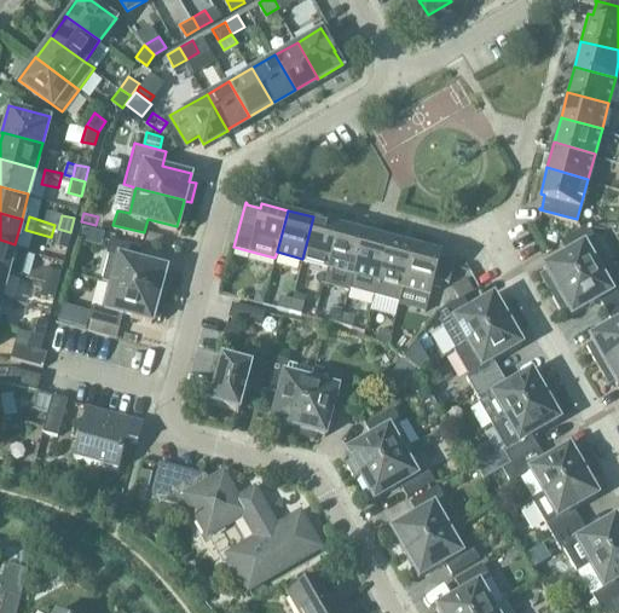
[(313,217),(302,259),(328,265),(339,224),(313,217)]
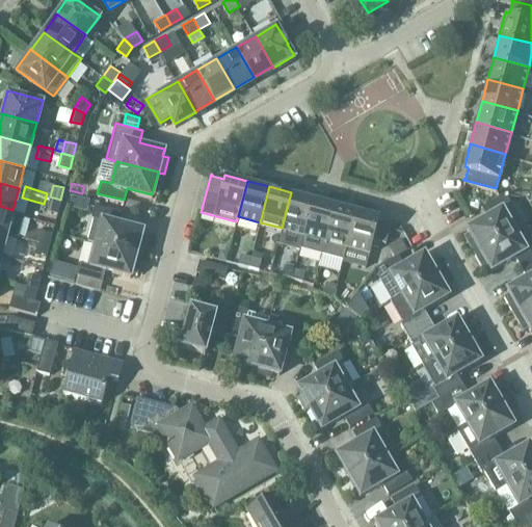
[(463,234),(474,251),(523,222),(505,191),(481,205),(487,215),(468,227),(469,231),(463,234)]
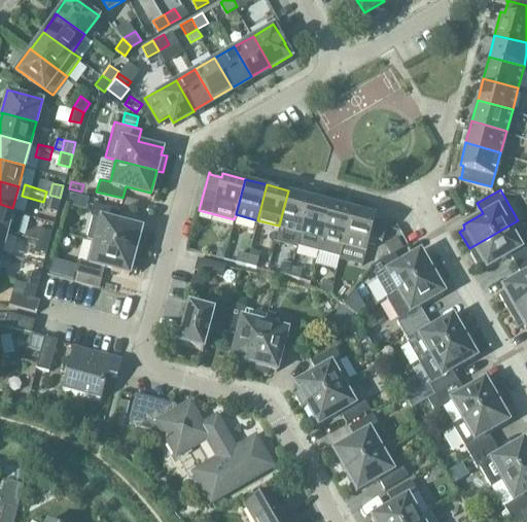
[(288,190),(279,225),(301,232),(310,197),(288,190)]
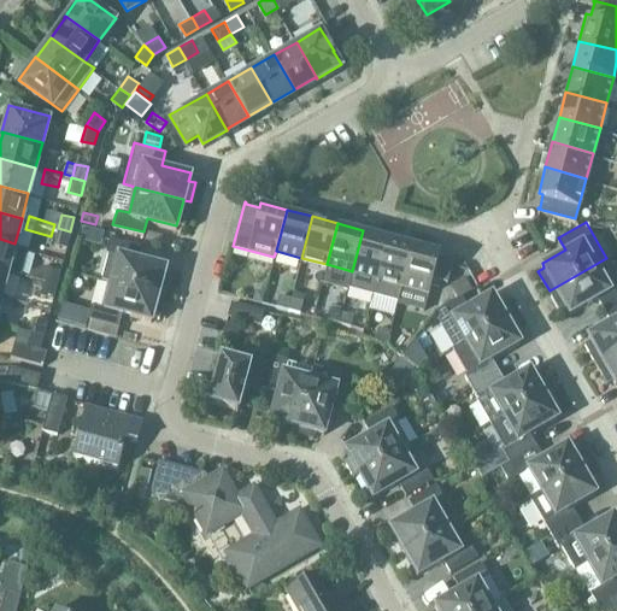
[(70,231),(58,228),(54,242),(66,246),(70,231)]
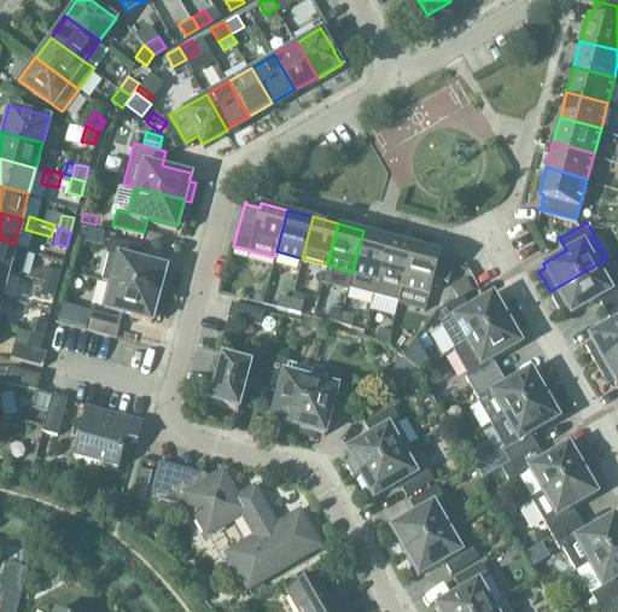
[(374,290),(389,237),(363,231),(353,272),(349,284),(374,290)]
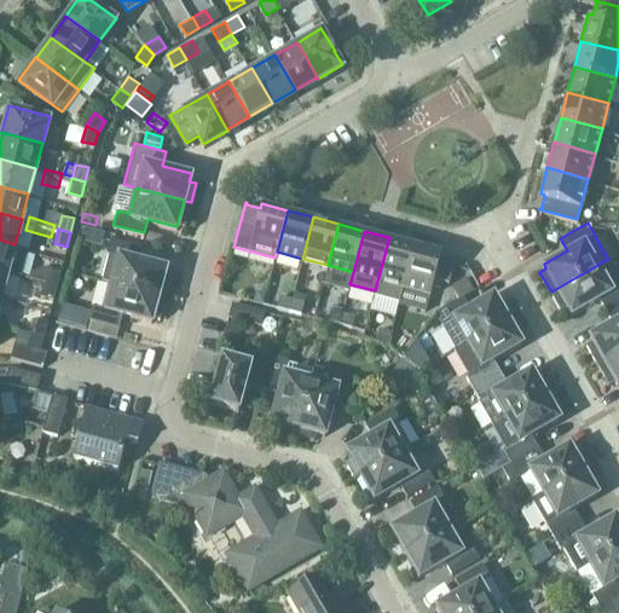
[(109,252),(102,278),(111,281),(158,293),(166,295),(172,272),(165,270),(166,266),(137,259),(140,244),(110,236),(106,250),(109,252)]
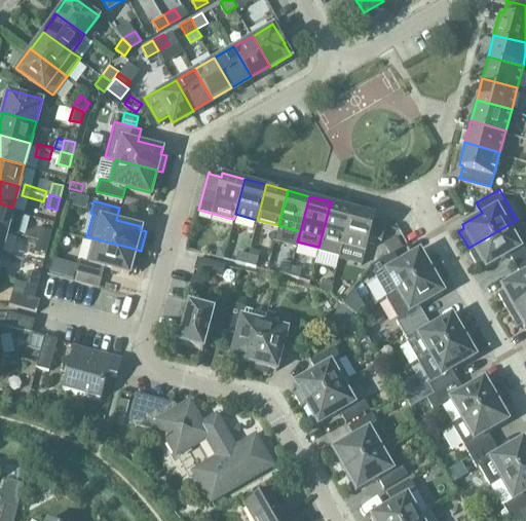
[(340,253),(343,243),(352,208),(331,201),(318,247),(340,253)]
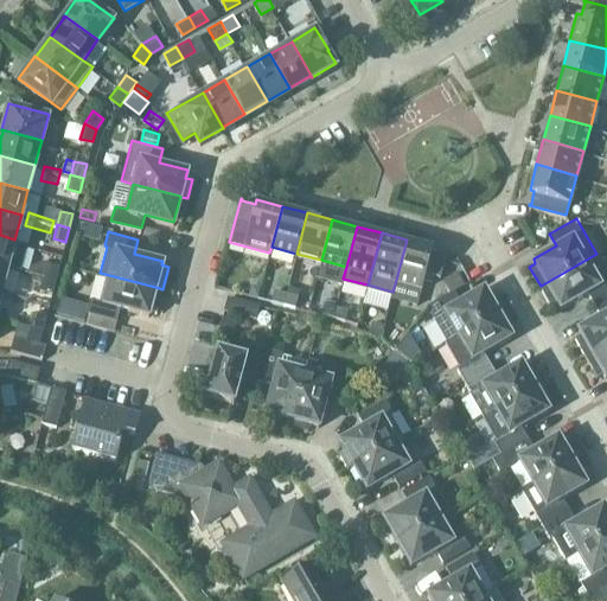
[(14,240),(0,235),(0,262),(8,264),(19,268),(26,243),(14,240)]
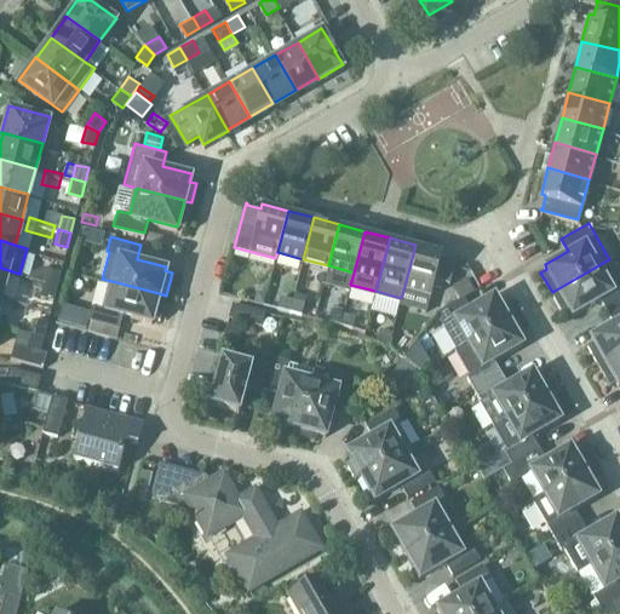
[(415,245),(405,286),(430,293),(436,274),(449,276),(448,281),(449,281),(455,259),(454,259),(453,260),(441,257),(442,252),(415,245)]
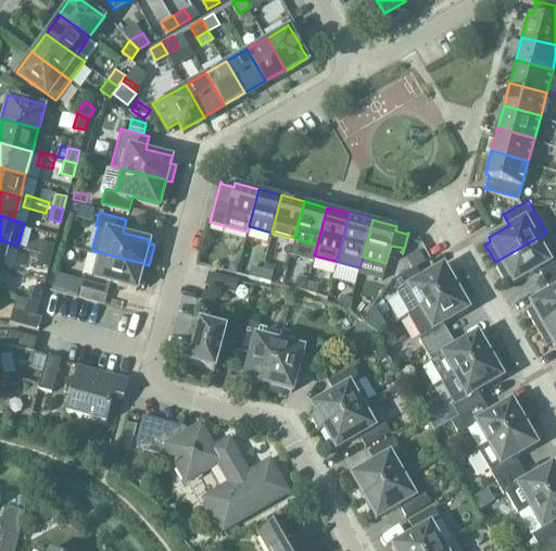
[(509,274),(513,280),(538,266),(544,277),(555,270),(555,245),(547,232),(546,233),(495,262),(504,277),(509,274)]
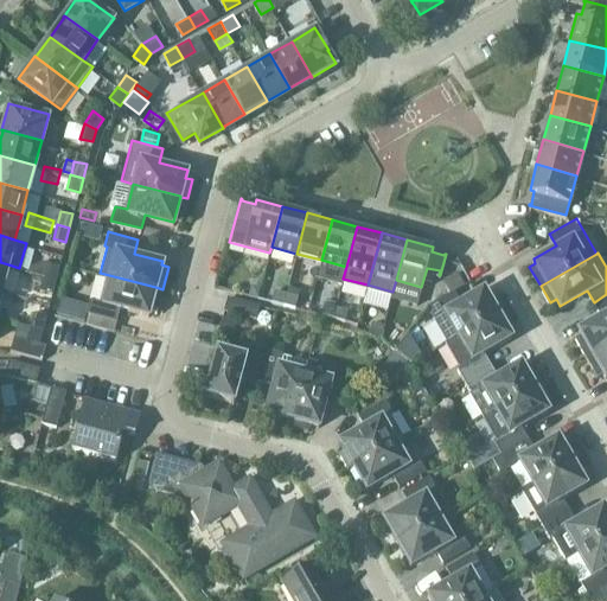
[(44,274),(56,277),(59,264),(48,261),(44,274)]
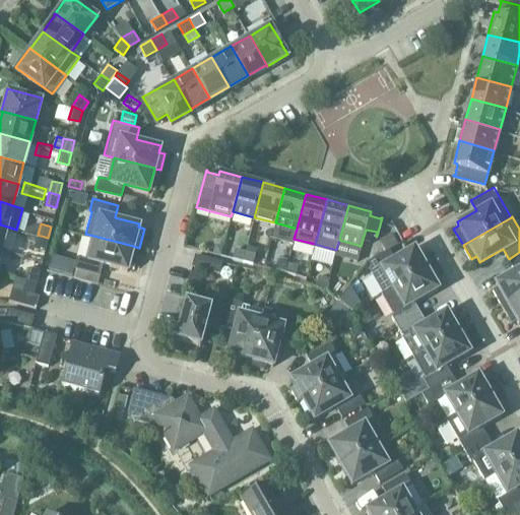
[(392,231),(380,238),(387,248),(389,247),(398,241),(392,231)]
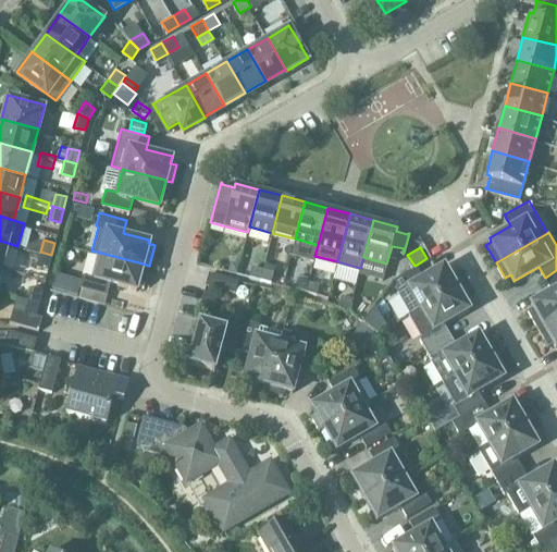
[(51,255),(40,252),(37,265),(48,268),(51,255)]
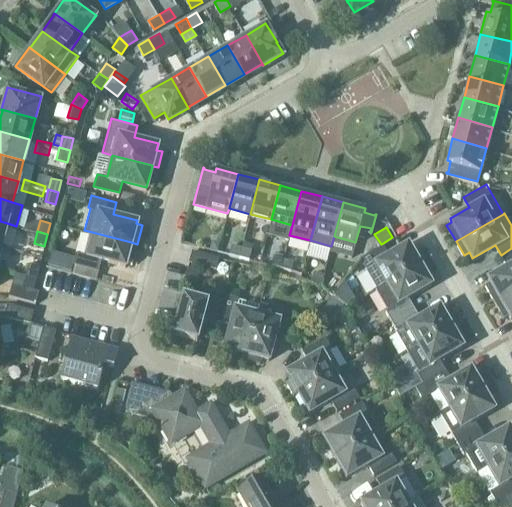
[(76,250),(73,262),(75,263),(98,269),(101,258),(125,264),(126,261),(132,262),(137,244),(131,242),(92,232),(86,253),(76,250)]
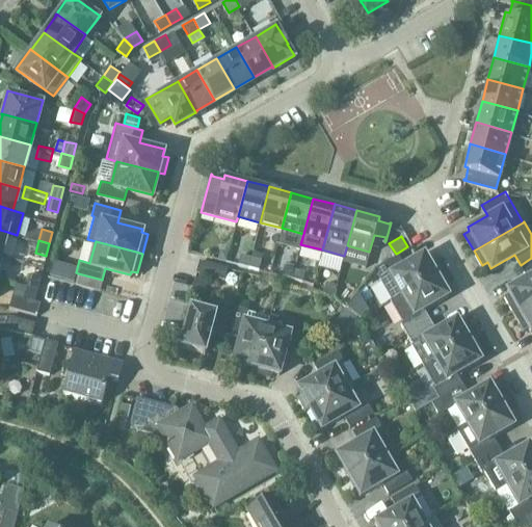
[(220,247),(217,257),(225,259),(229,249),(220,247)]
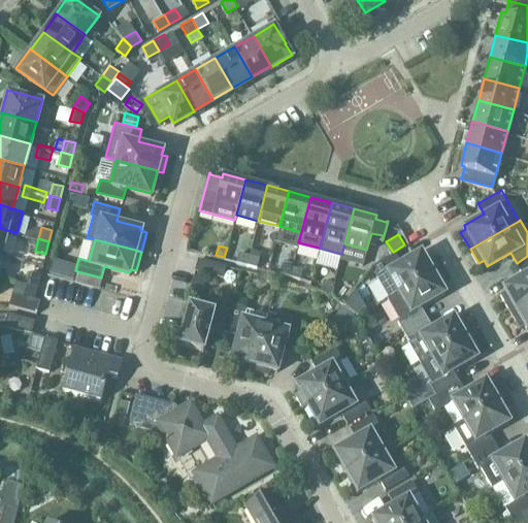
[(251,247),(249,253),(259,256),(261,250),(251,247)]
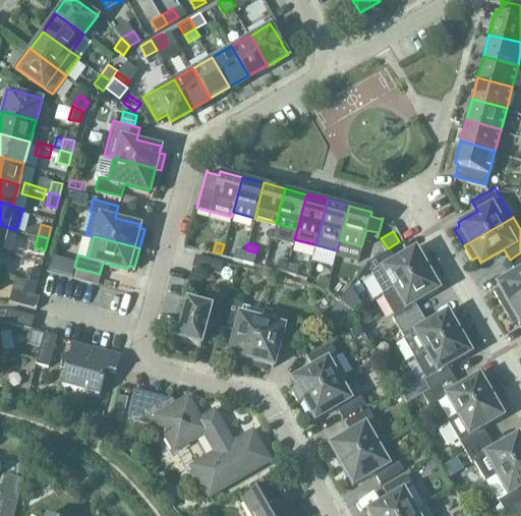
[(243,260),(245,249),(235,246),(233,256),(243,260)]
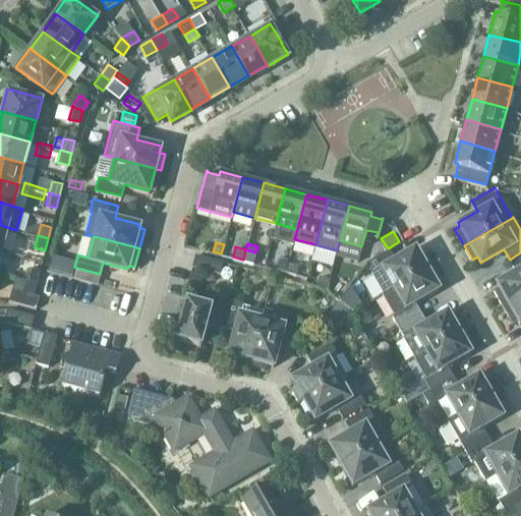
[(418,252),(415,246),(396,258),(390,247),(388,248),(366,261),(372,272),(385,291),(432,264),(424,249),(418,252)]
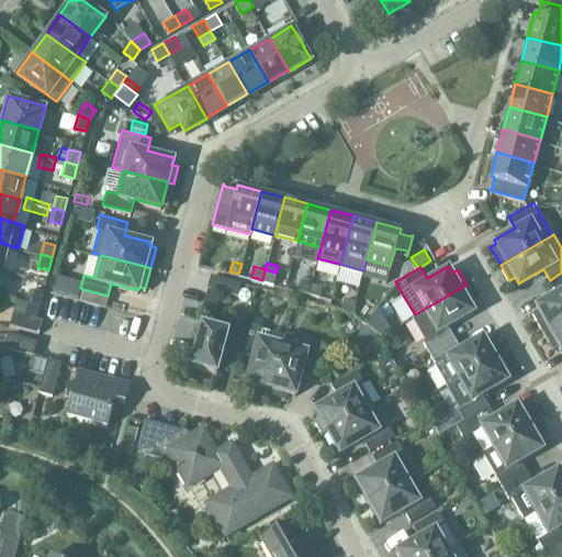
[(265,269),(262,280),(273,282),(276,273),(265,269)]
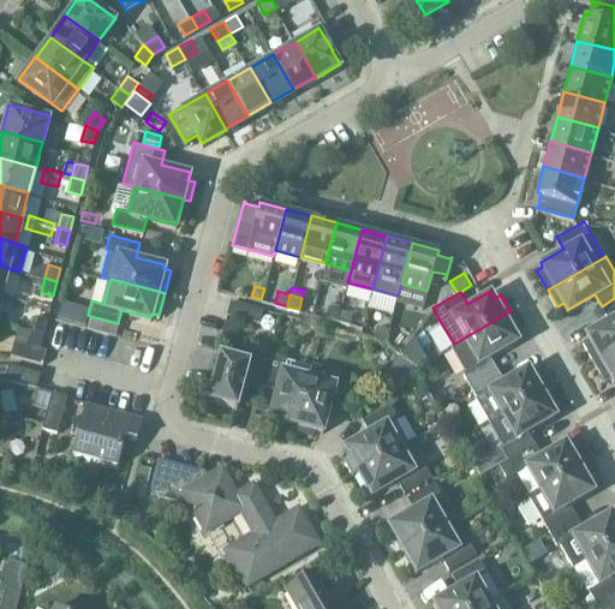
[(263,306),(231,298),(227,312),(260,321),(263,306)]
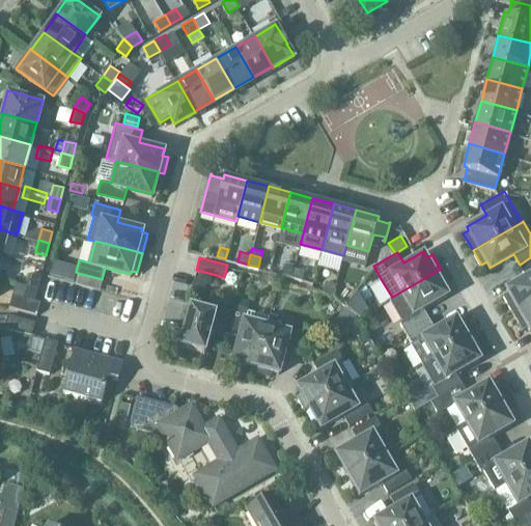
[(503,294),(512,310),(530,299),(530,257),(520,265),(526,275),(506,287),(508,291),(503,294)]
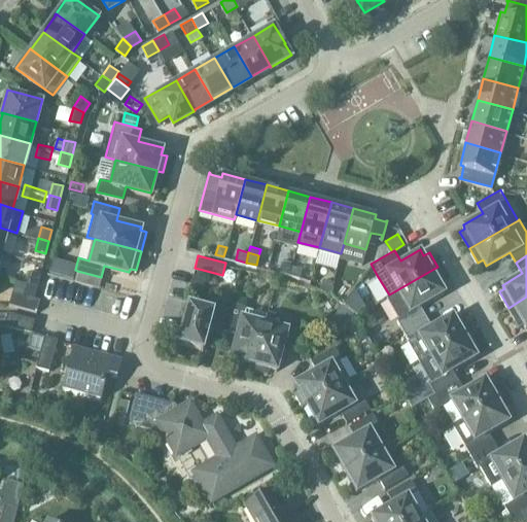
[(289,274),(291,264),(281,262),(279,271),(289,274)]
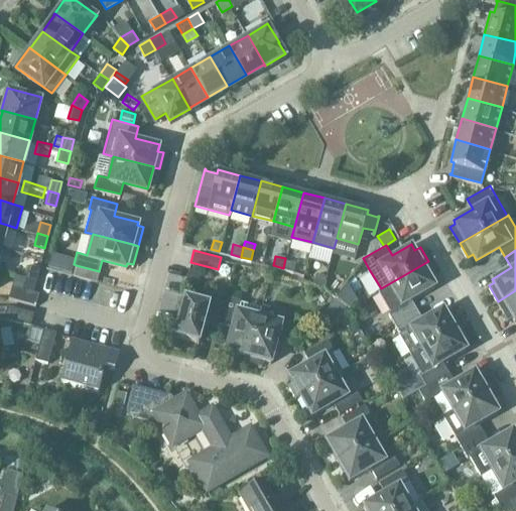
[(285,258),(283,268),(293,271),(295,261),(285,258)]
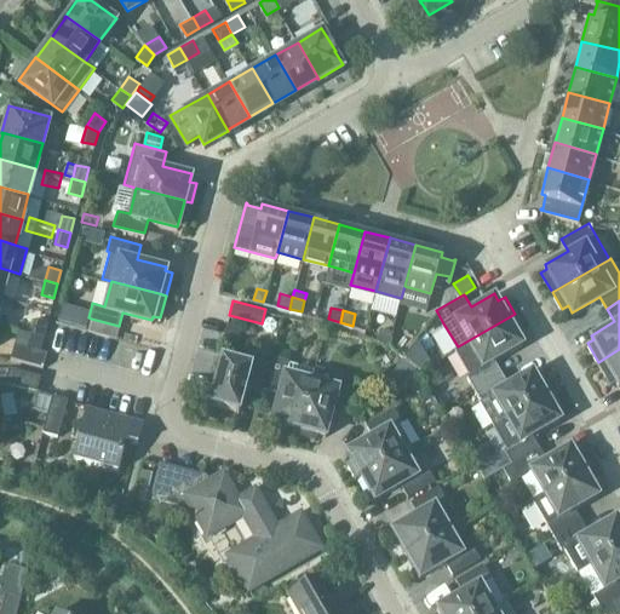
[(515,314),(458,346),(455,348),(469,372),(466,373),(474,386),(501,369),(494,357),(522,342),(517,334),(524,331),(515,314)]
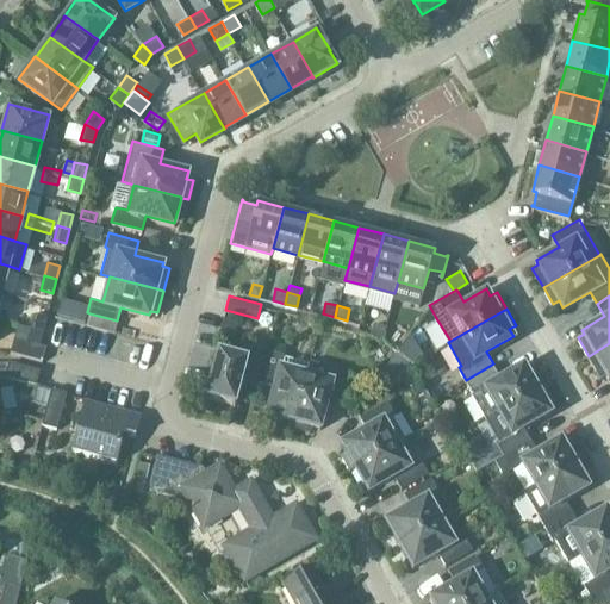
[(30,325),(43,329),(47,315),(33,311),(30,325)]
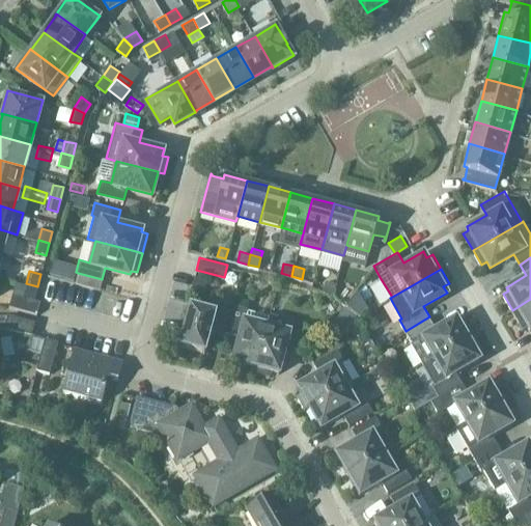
[(326,281),(323,291),(333,294),(336,283),(326,281)]
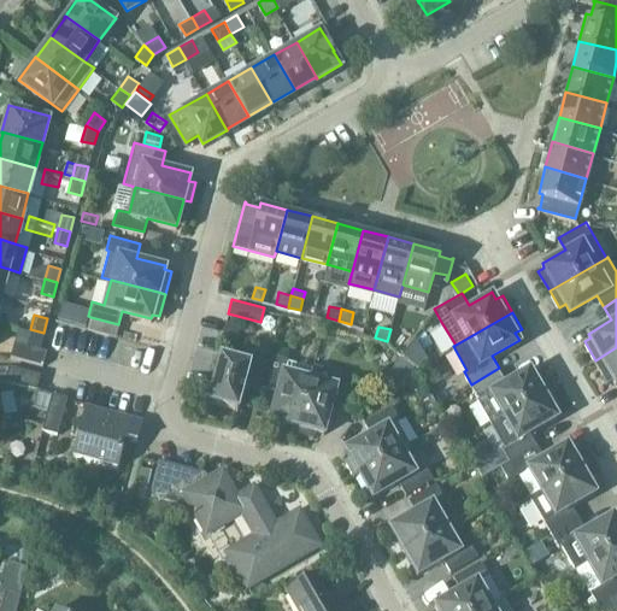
[(43,333),(30,329),(27,344),(15,340),(10,354),(42,363),(47,348),(40,346),(43,333)]
